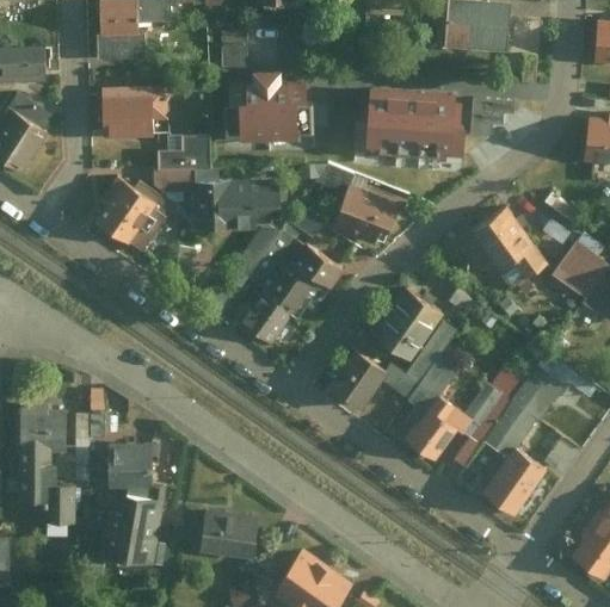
[(136,0),(98,0),(100,36),(139,33),(137,23),(136,0)]
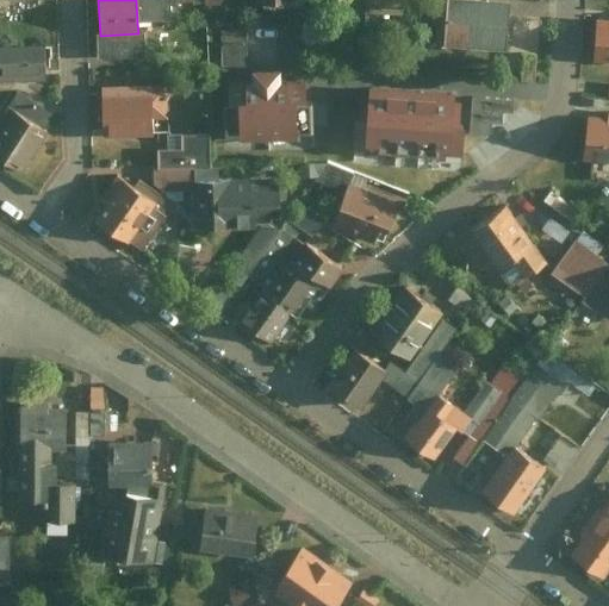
[(136,0),(137,23),(180,22),(180,0),(186,0),(136,0)]
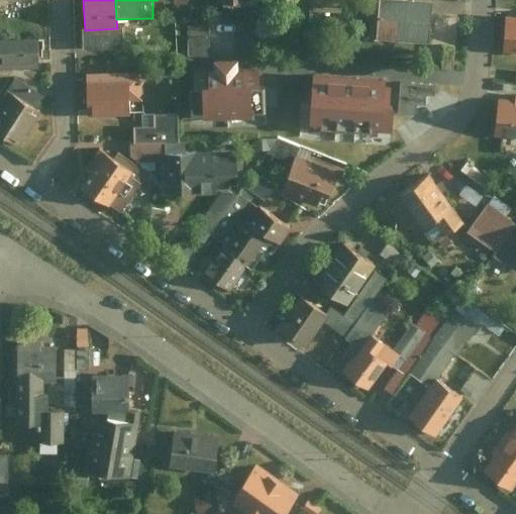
[(283,4),(282,26),(325,28),(326,9),(344,10),(344,0),(318,0),(318,6),(283,4)]
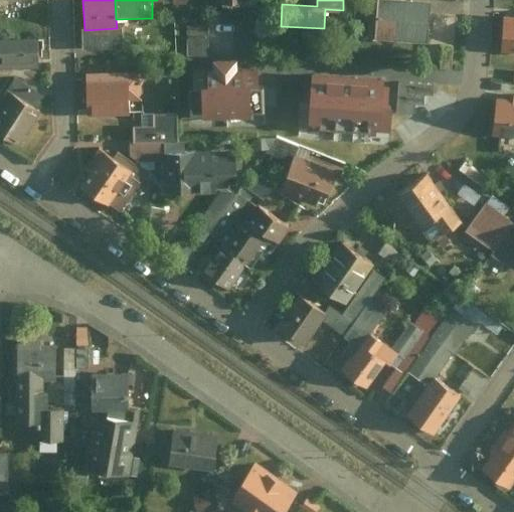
[(430,2),(408,0),(376,0),(373,38),(426,43),(430,2)]
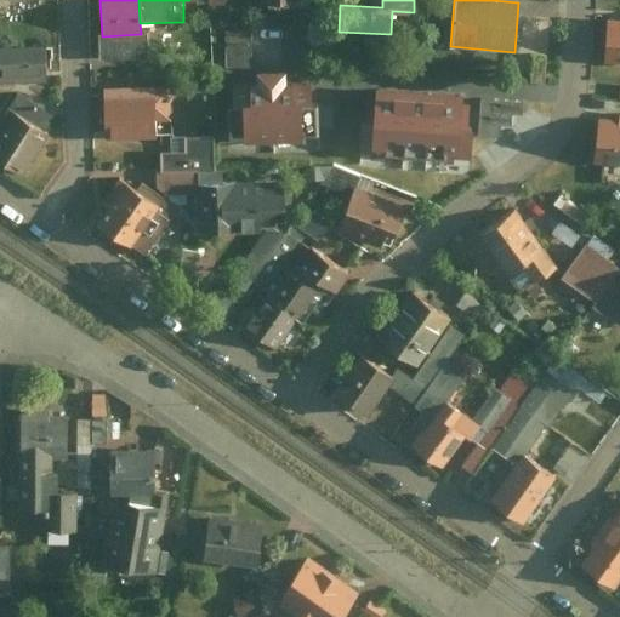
[(619,23),(607,23),(604,62),(619,62),(619,23)]
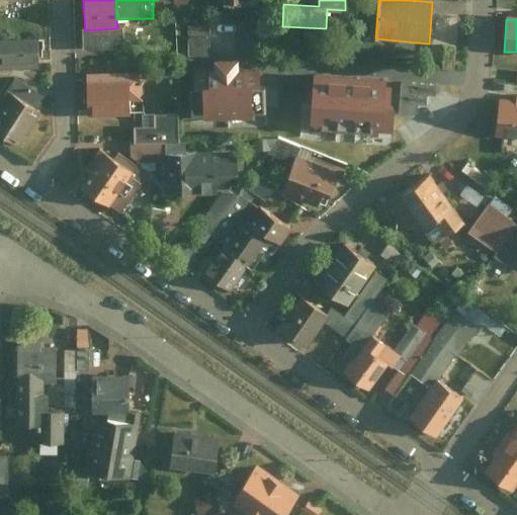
[(186,59),(209,59),(208,27),(185,27),(186,59)]
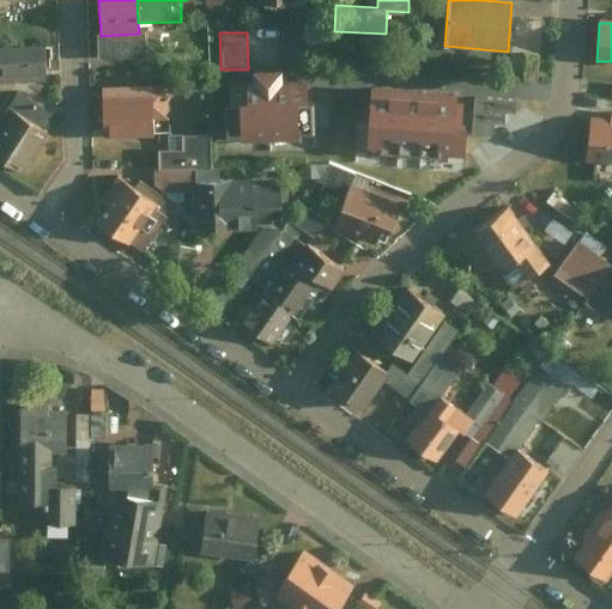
[(139,34),(101,36),(95,36),(96,75),(149,73),(147,34),(139,34)]
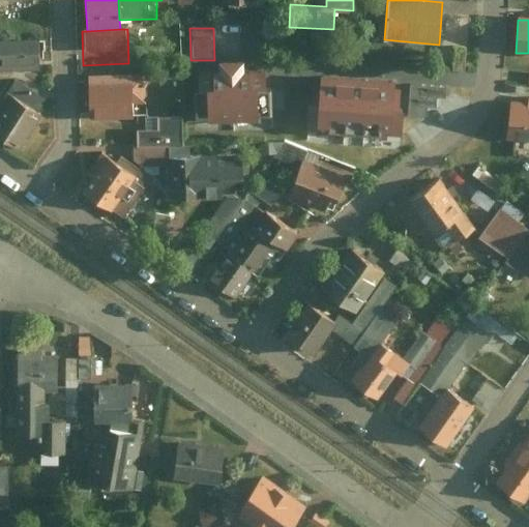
[(0,72),(38,71),(38,41),(0,42),(0,72)]
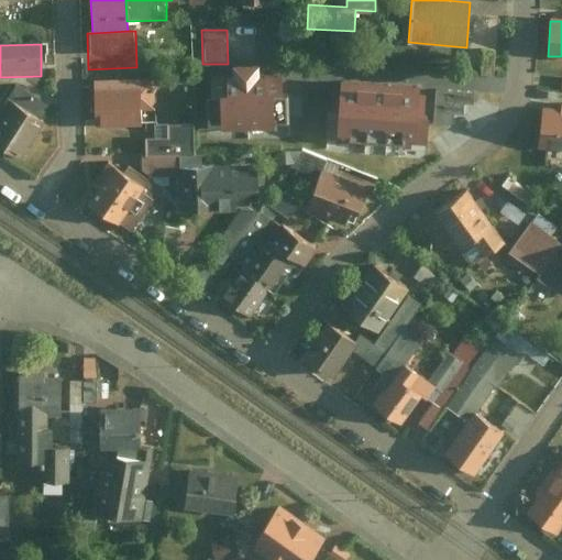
[(242,84),(223,84),(223,100),(218,100),(218,129),(279,129),(279,124),(293,124),(293,99),(281,99),(281,83),(260,83),(261,69),(243,69),(242,84)]
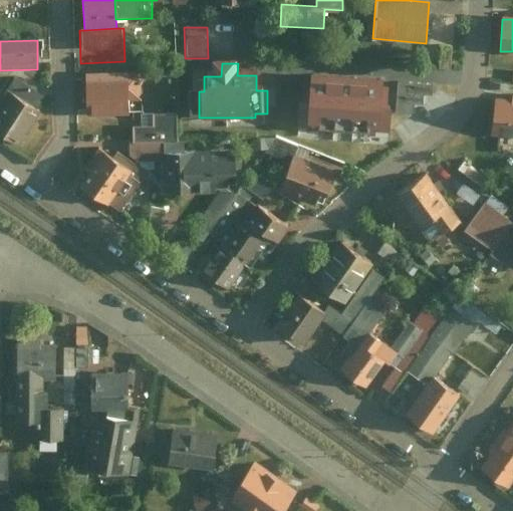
[(142,73),(85,74),(86,117),(131,116),(131,100),(143,100),(142,73)]
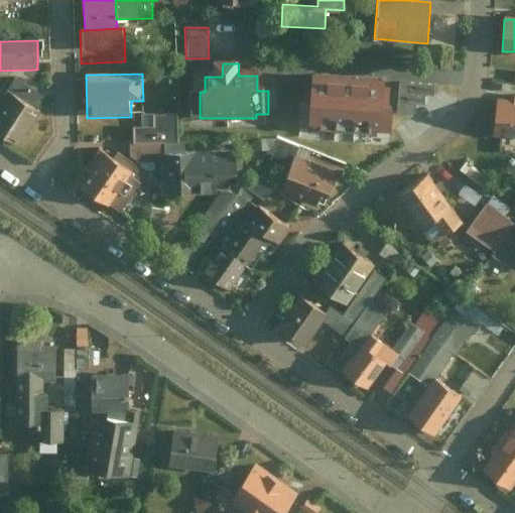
[(389,133),(390,89),(384,89),(384,79),(310,76),(309,98),(299,98),(297,130),(389,133)]
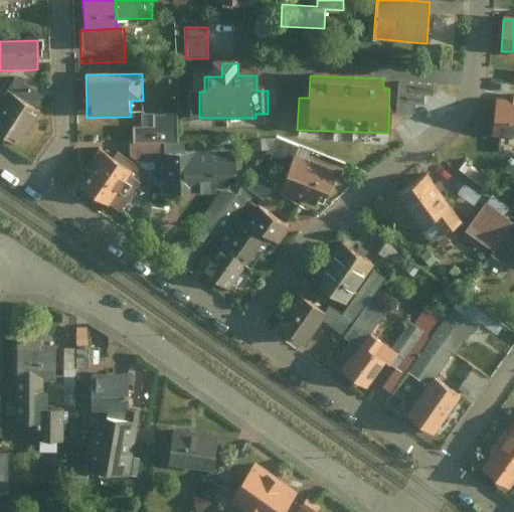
[(0,134),(16,145),(38,114),(33,110),(39,101),(14,82),(0,101),(0,134)]
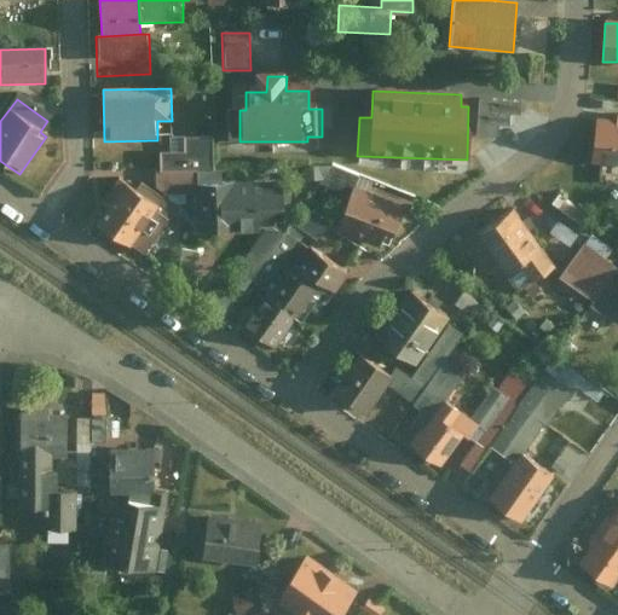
[(477,139),(498,139),(498,128),(509,128),(510,117),(521,117),(521,102),(478,100),(477,139)]
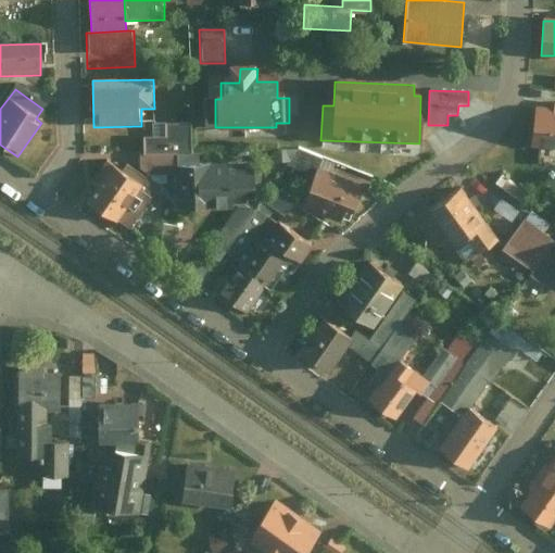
[(553,112),(534,111),(531,145),(554,147),(554,102),(553,112)]
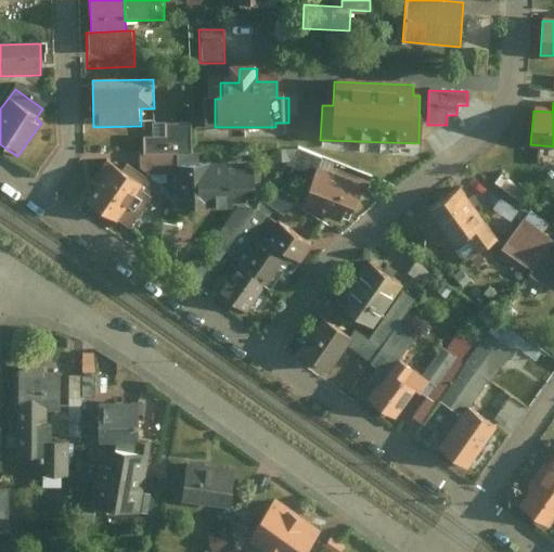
[(250,209),(252,162),(189,159),(190,125),(164,124),(164,135),(139,135),(138,172),(176,174),(175,208),(230,210),(250,209)]
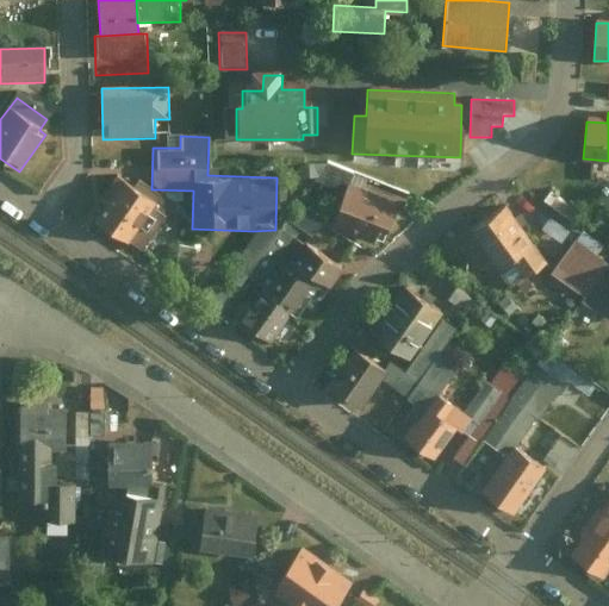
[(113,181),(94,210),(101,214),(94,224),(128,247),(129,243),(141,251),(163,218),(149,207),(155,200),(135,186),(130,193),(113,181)]
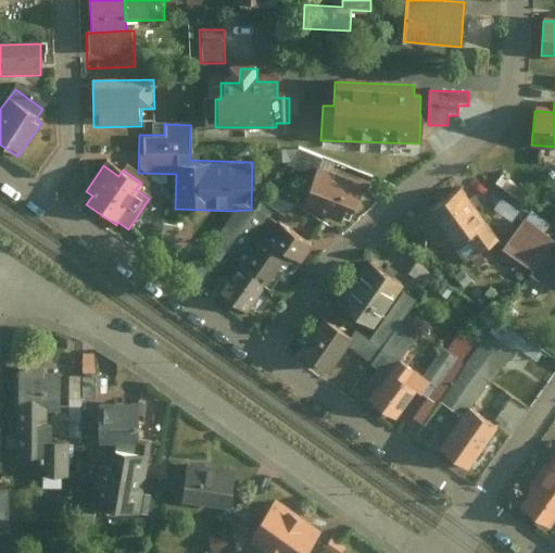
[(352,211),(361,188),(317,171),(300,212),(332,226),(336,220),(340,222),(345,208),(352,211)]
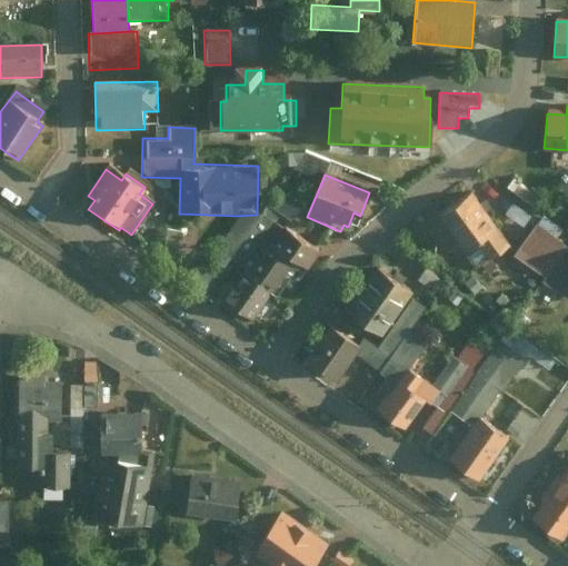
[(470,194),(437,216),(476,271),(509,248),(470,194)]
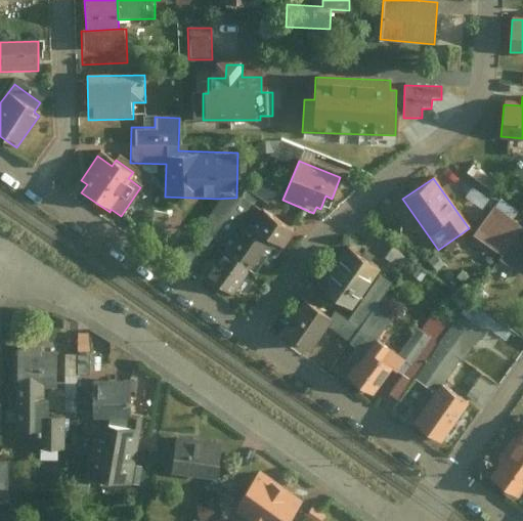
[(200,232),(224,248),(232,235),(237,240),(259,209),(264,203),(249,191),(236,198),(234,206),(217,199),(200,232)]
